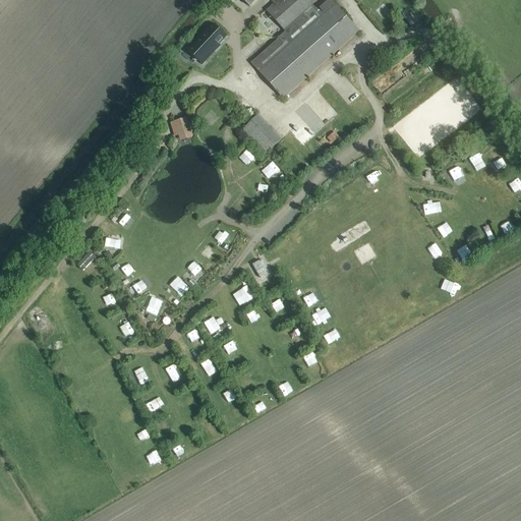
[(278,0),(266,11),(285,32),(250,62),(283,100),(359,32),(331,0),(278,0)]
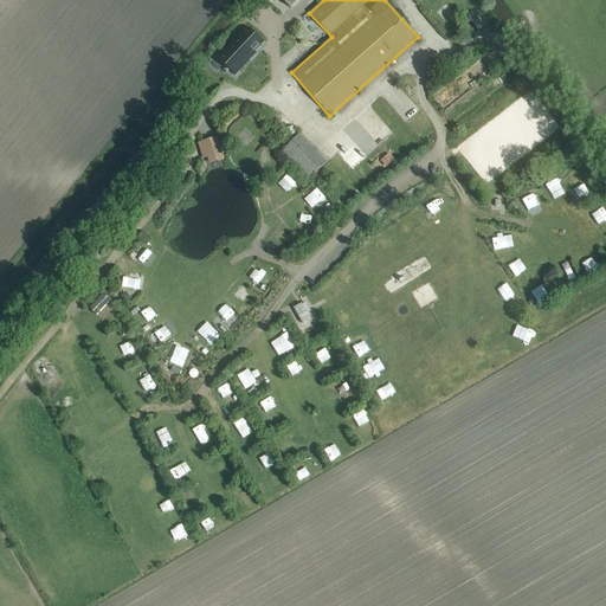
[(477,32),(483,28),(472,13),(466,17),(477,32)]
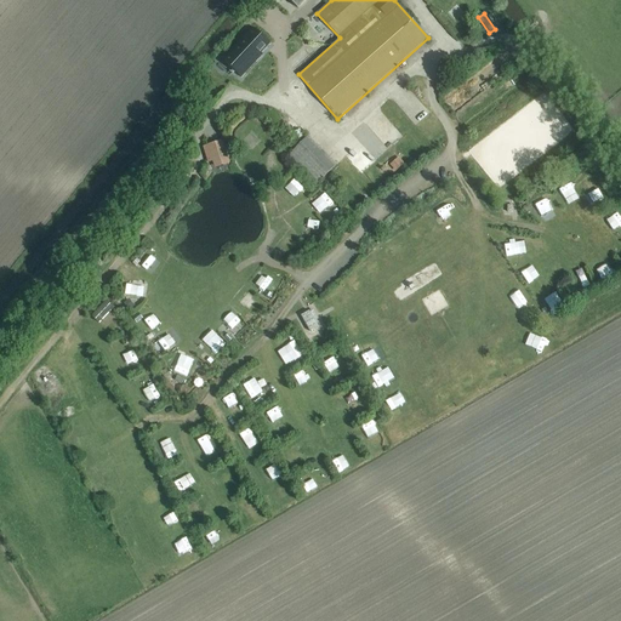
[(250,32),(221,66),(241,81),(261,58),(260,56),(267,46),(250,32)]
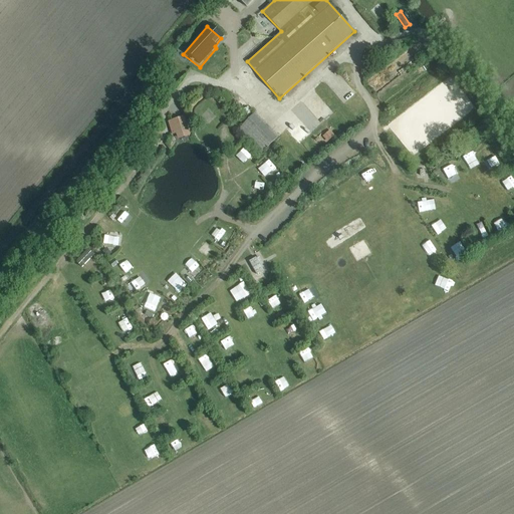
[(238,129),(261,154),(277,139),(254,113),(238,129)]
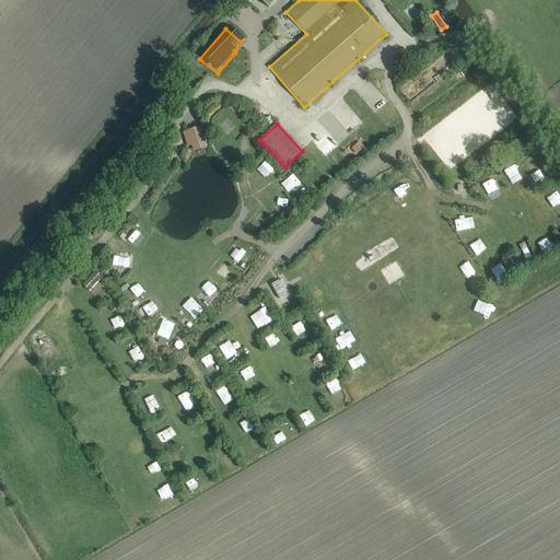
[(200,127),(183,132),(187,147),(191,146),(194,152),(207,148),(200,127)]
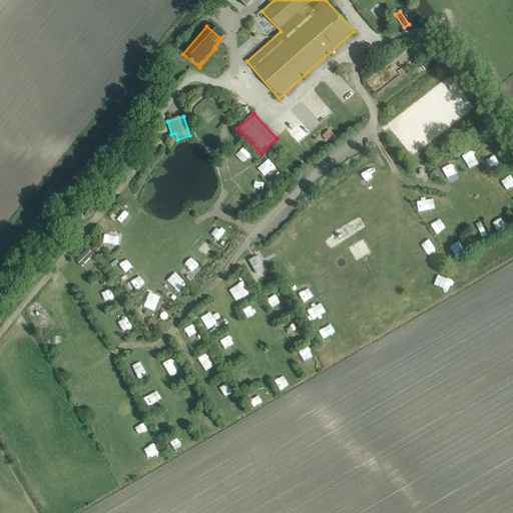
[(334,136),(329,130),(322,136),(326,142),(334,136)]
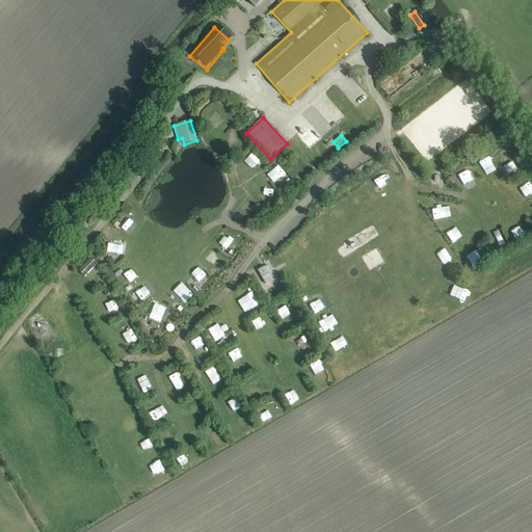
[(464,185),(476,180),(471,168),(459,175),(464,185)]
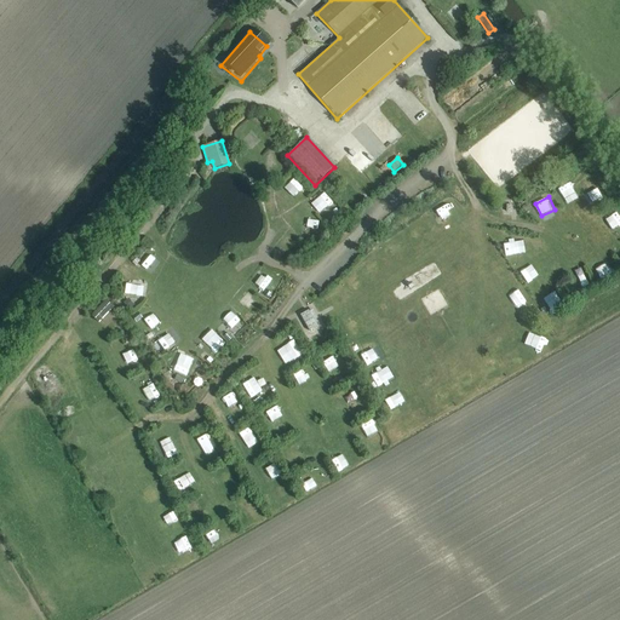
[(151,254),(142,265),(150,273),(161,263),(151,254)]
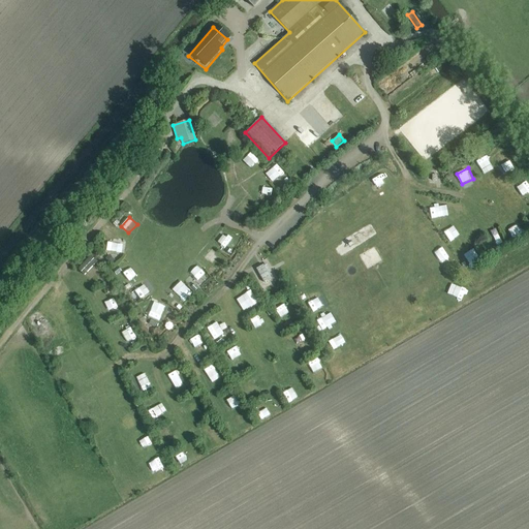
[(225,248),(232,239),(228,236),(221,245),(225,248)]
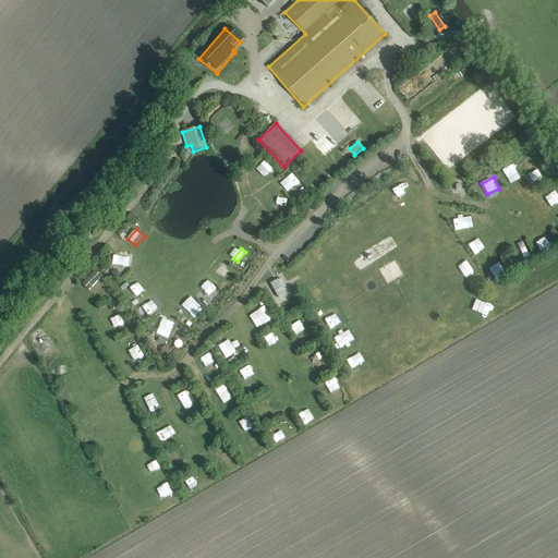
[(117,280),(121,276),(116,269),(111,274),(117,280)]
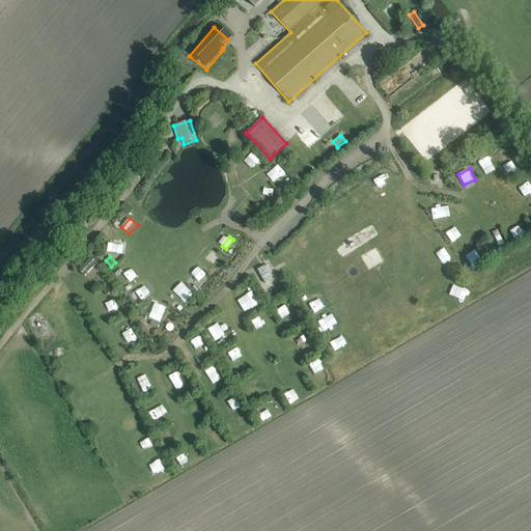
[(196,267),(189,275),(202,286),(210,278),(196,267)]
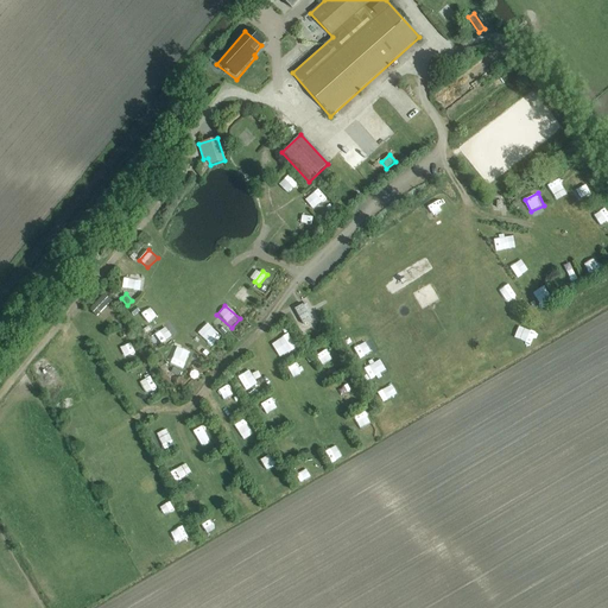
[(304,308),(303,305),(295,310),(303,325),(311,321),(308,315),(310,312),(306,306),(304,308)]
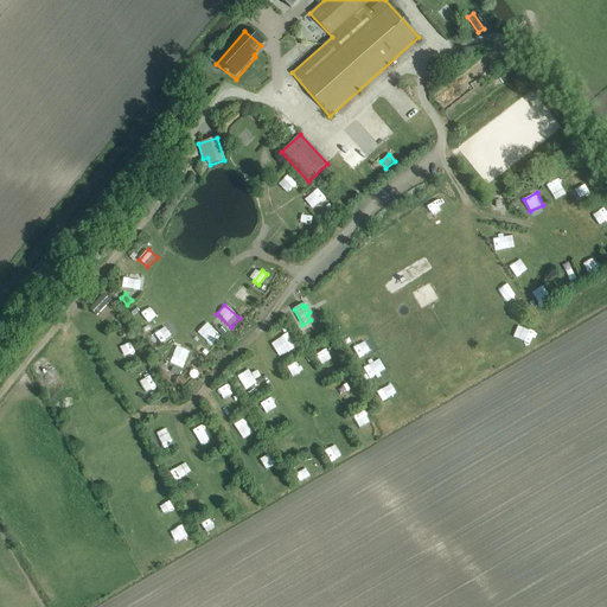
[(134,317),(140,312),(135,306),(129,311),(134,317)]
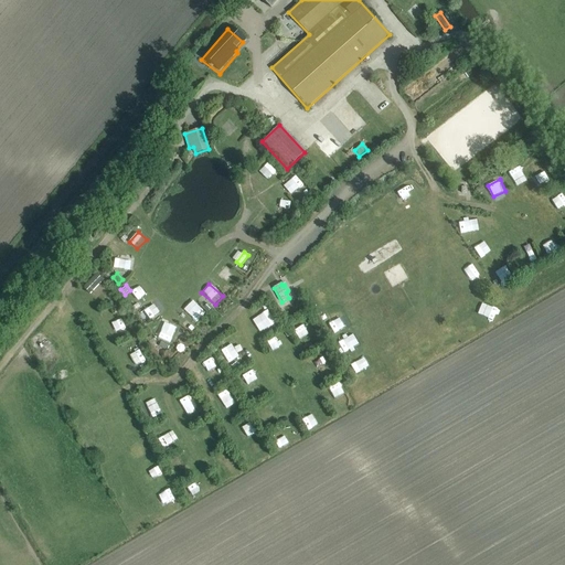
[(144,309),(149,319),(159,313),(155,305),(144,309)]
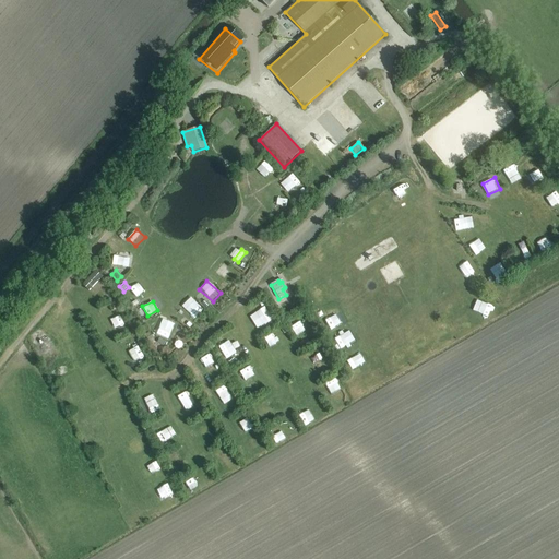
[(122,316),(113,319),(117,331),(127,328),(122,316)]
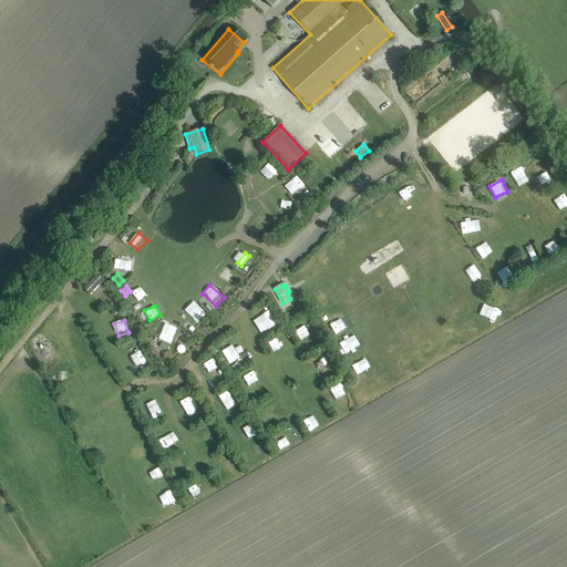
[(174,338),(178,326),(166,321),(162,334),(174,338)]
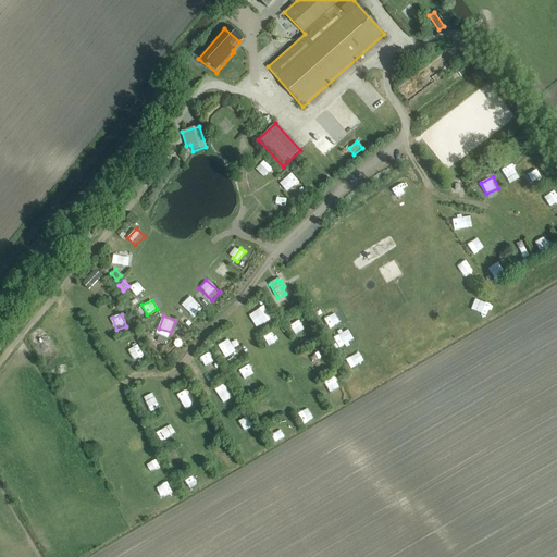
[(263,338),(269,347),(276,343),(271,334),(263,338)]
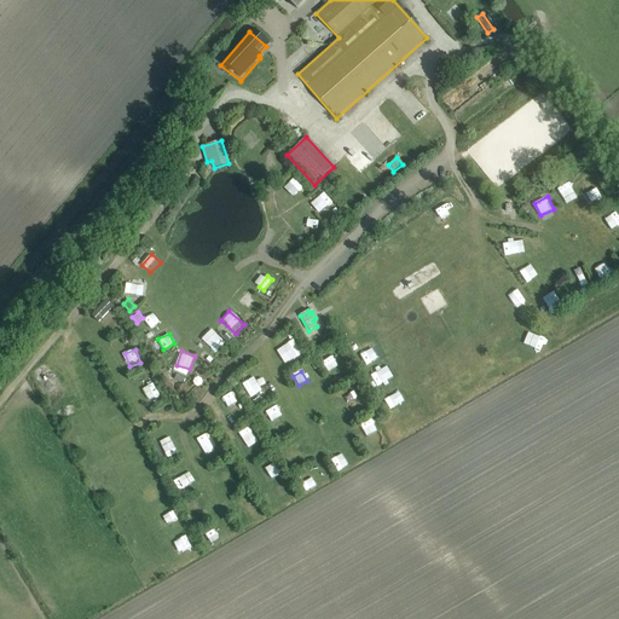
[(155,381),(149,383),(155,399),(162,397),(155,381)]
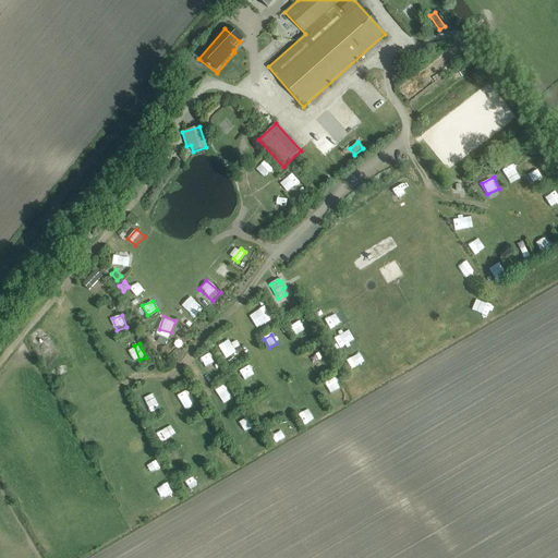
[(334,380),(326,384),(329,392),(337,390),(334,380)]
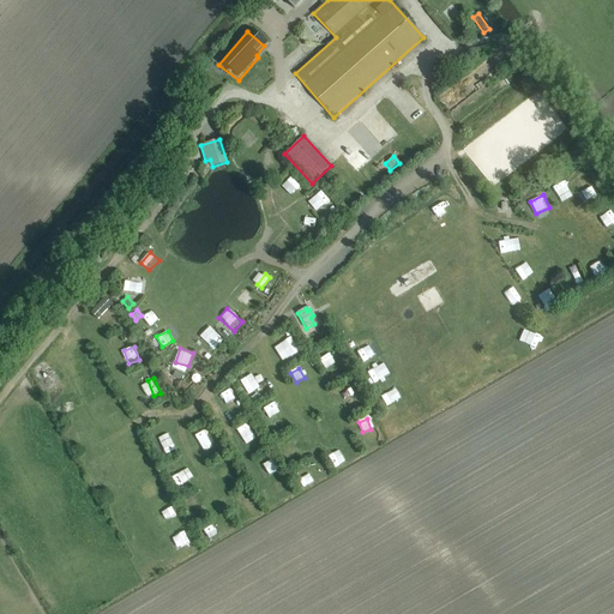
[(250,425),(239,429),(245,441),(256,435),(250,425)]
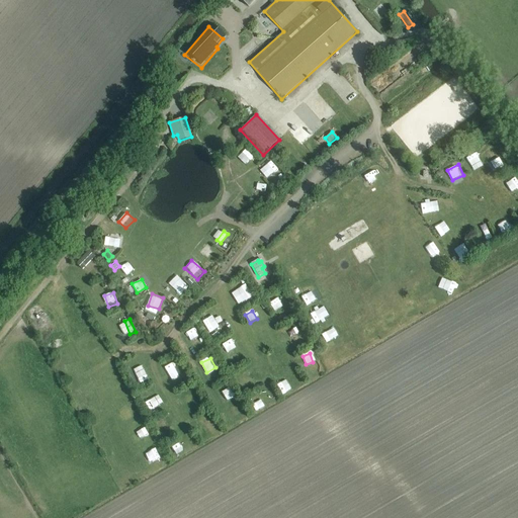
[(253,409),(262,404),(258,397),(250,401),(253,409)]
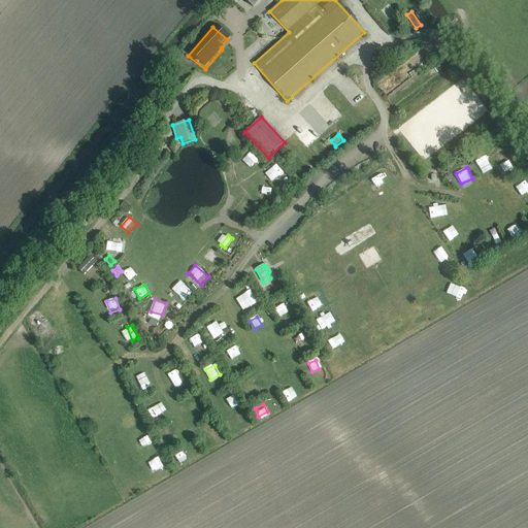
[(209,423),(201,428),(206,436),(215,431),(209,423)]
